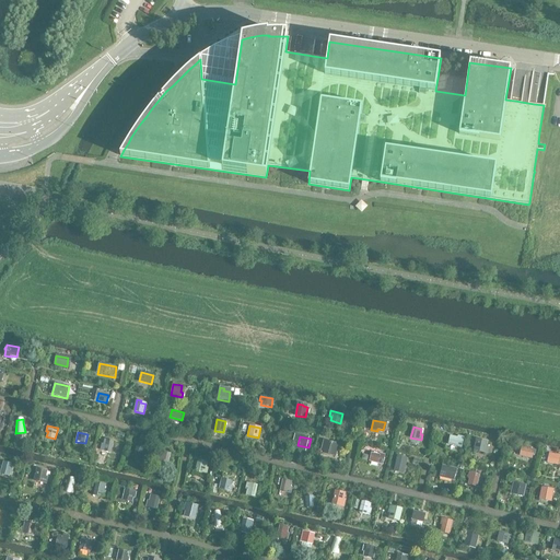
[(462,447),(464,438),(458,436),(457,438),(452,436),(450,444),(462,447)]
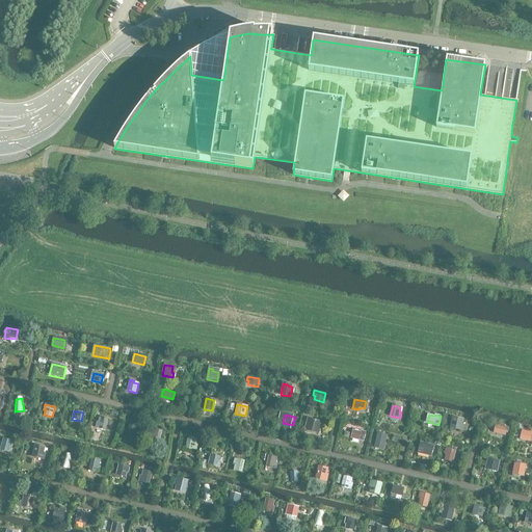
[(106,430),(108,419),(99,417),(98,422),(97,422),(95,428),(106,430)]
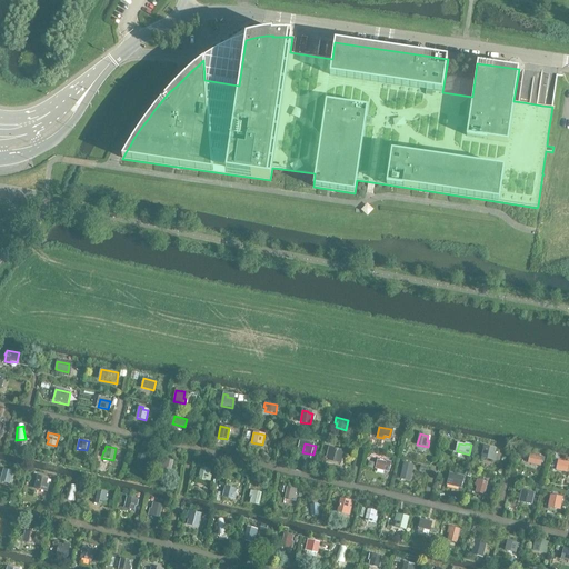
[(481,458),(496,461),(497,455),(495,453),(496,449),(483,446),(481,458)]
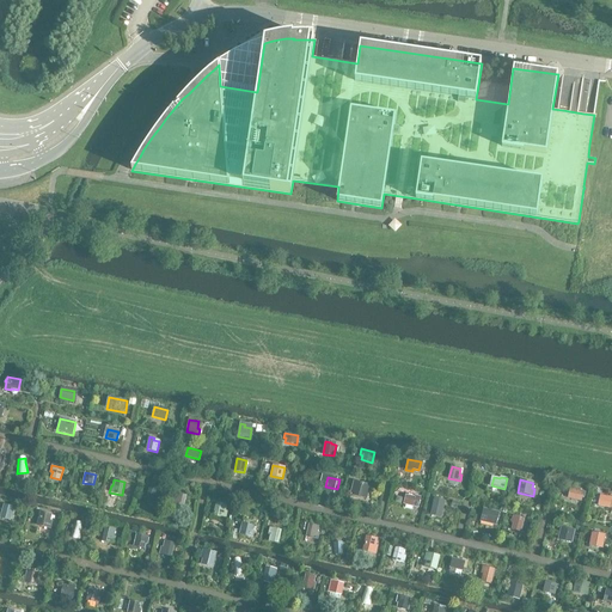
[(350,496),(368,500),(372,485),(354,481),(350,496)]
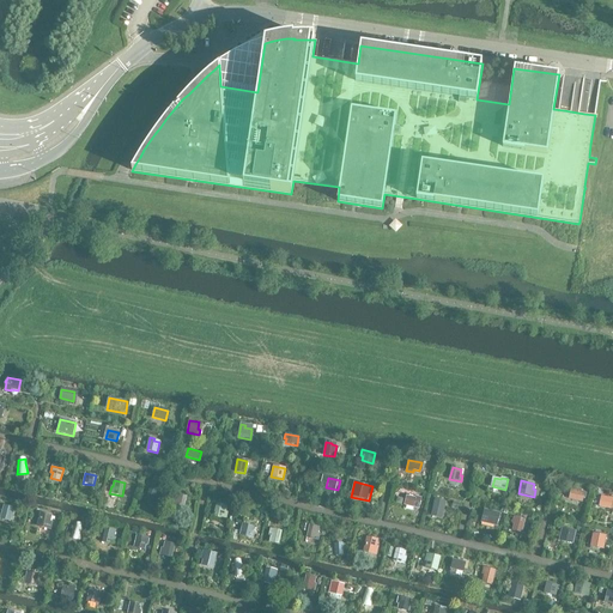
[(159,492),(149,490),(146,502),(158,505),(161,498),(158,497),(159,492)]
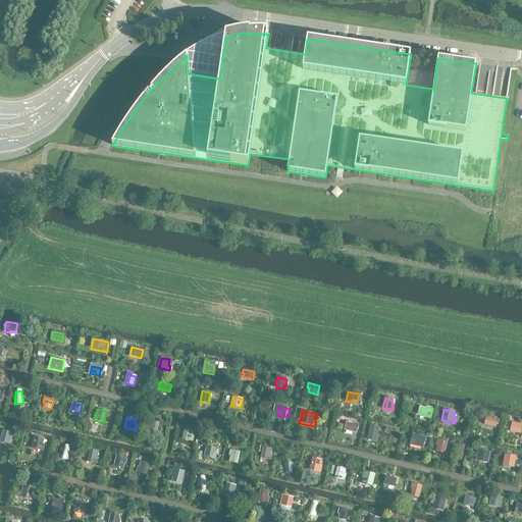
[(498,419),(487,417),(485,425),(496,427),(498,419)]
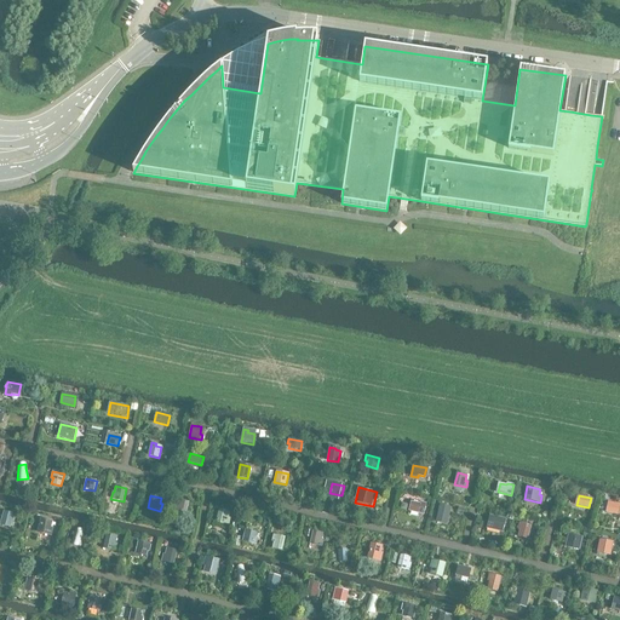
[(187,516),(189,503),(178,500),(177,506),(176,505),(173,512),(187,516)]
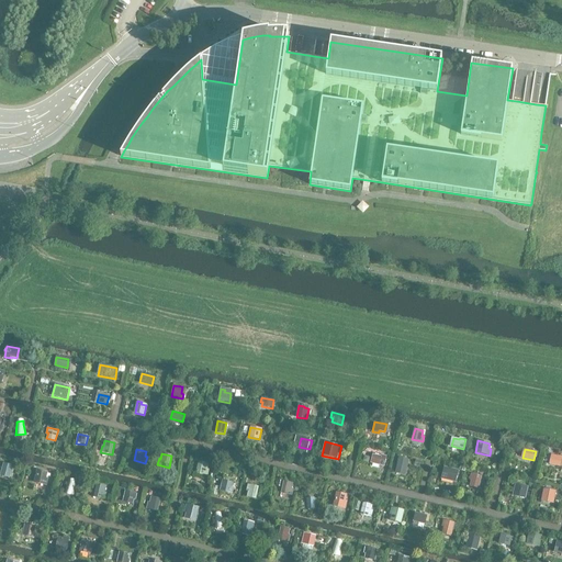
[(370,463),(384,467),(386,457),(381,454),(380,457),(373,454),(370,463)]
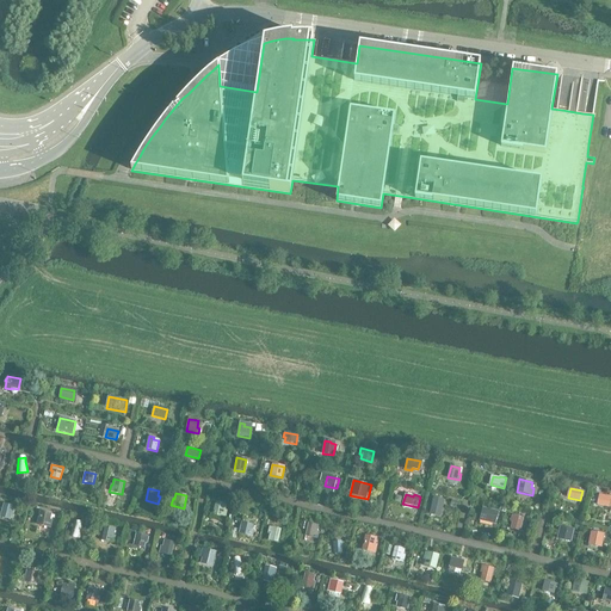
[(609,507),(610,498),(599,495),(597,505),(609,507)]
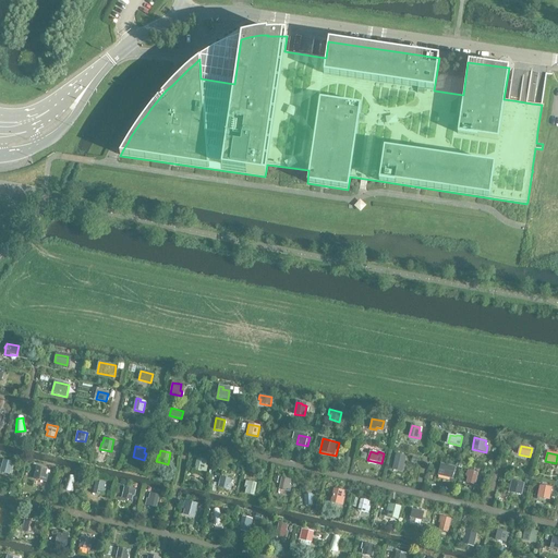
[(402,469),(404,459),(397,457),(395,466),(402,469)]
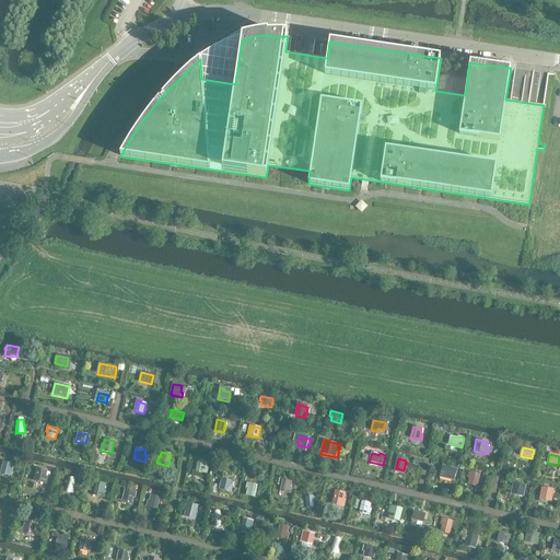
[(207,463),(198,461),(196,471),(206,474),(207,468),(206,468),(207,463)]
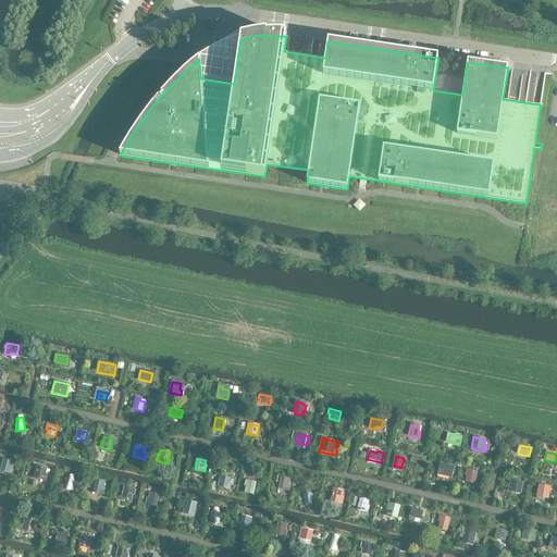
[(12,468),(14,462),(3,460),(1,470),(9,473),(11,468),(12,468)]
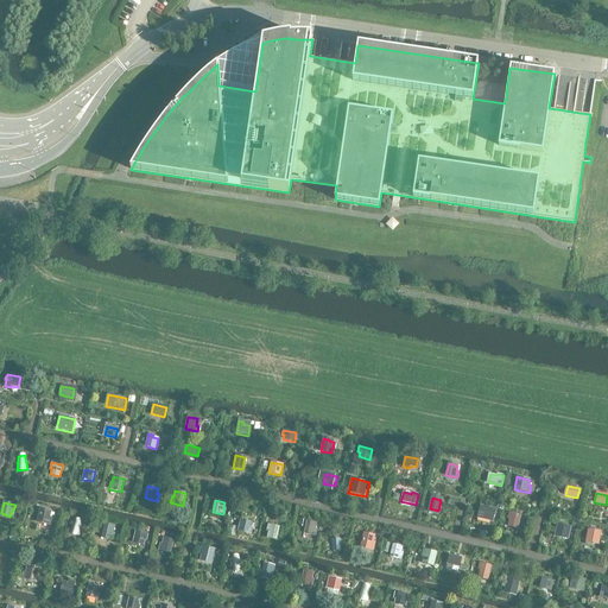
[(496,511),(480,506),(477,518),(493,521),(496,511)]
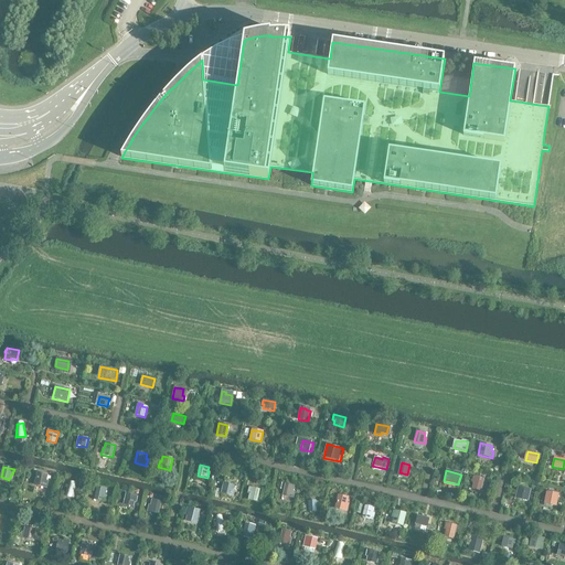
[(45,481),(48,476),(38,473),(38,477),(36,477),(36,478),(35,484),(46,488),(48,481),(45,481)]
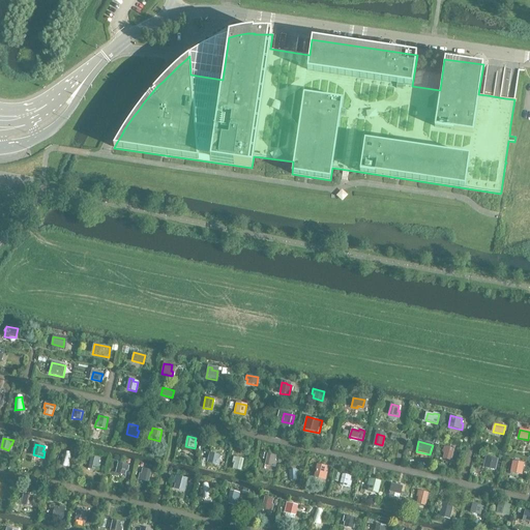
[(451,460),(453,449),(446,447),(443,458),(451,460)]
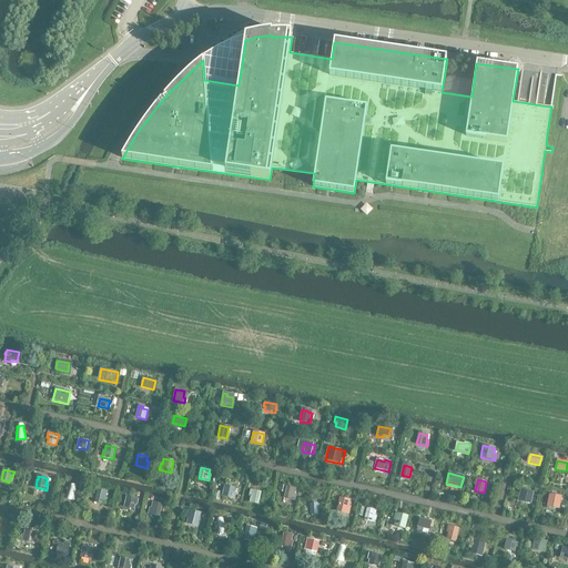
[(75,487),(69,485),(69,488),(64,498),(74,500),(75,490),(75,487)]
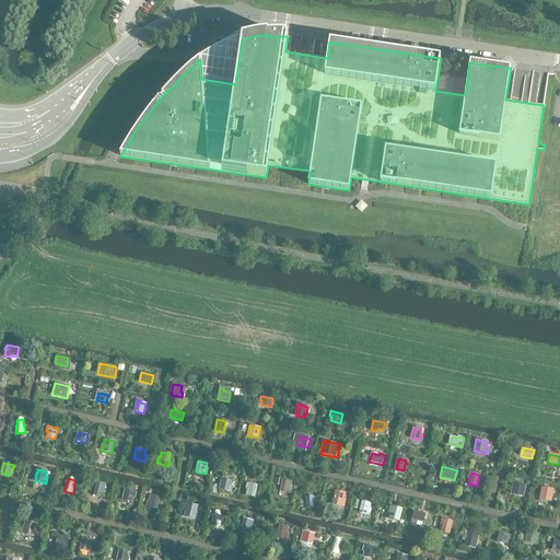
[(232,481),(222,479),(220,489),(231,491),(232,486),(231,486),(232,481)]
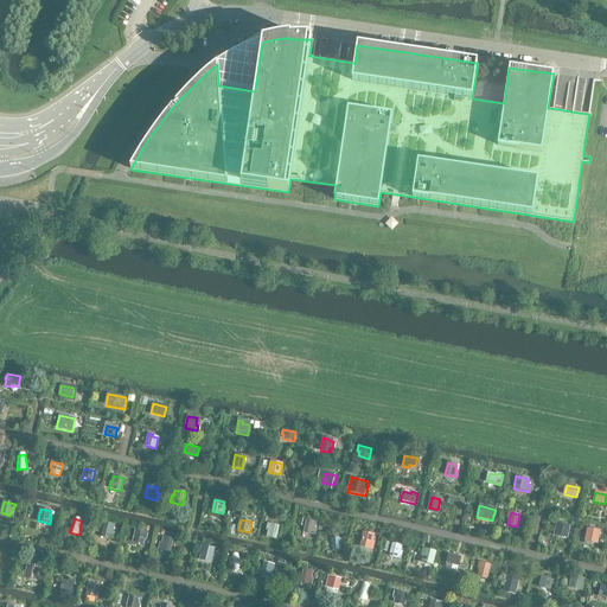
[(306,521),(304,531),(315,535),(317,529),(314,528),(315,522),(306,521)]
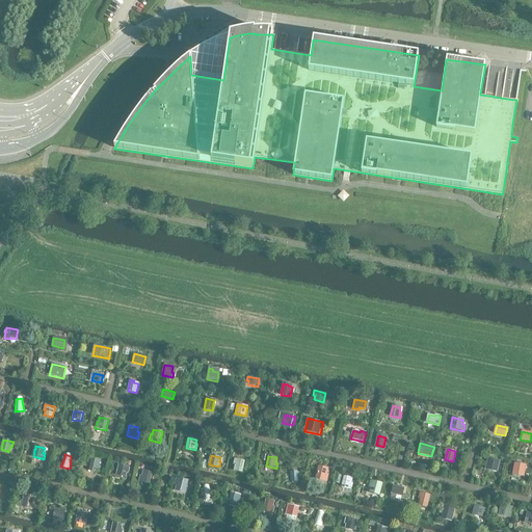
[(497,466),(498,461),(488,458),(485,468),(497,471),(498,466),(497,466)]
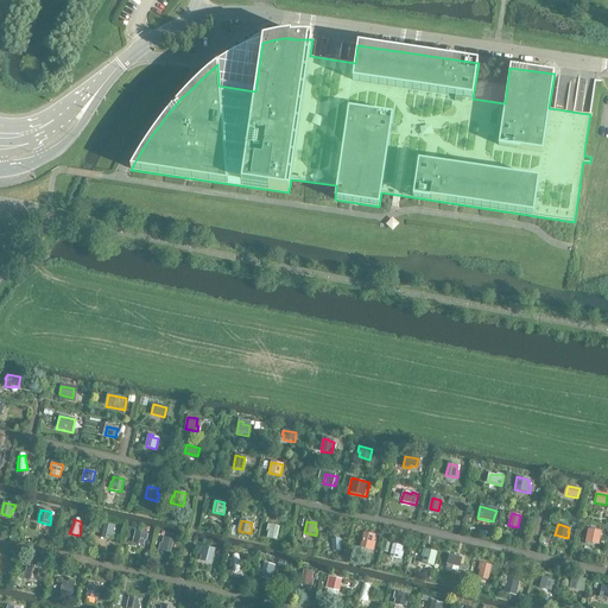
[(114,527),(105,525),(102,536),(113,539),(114,533),(113,533),(114,527)]
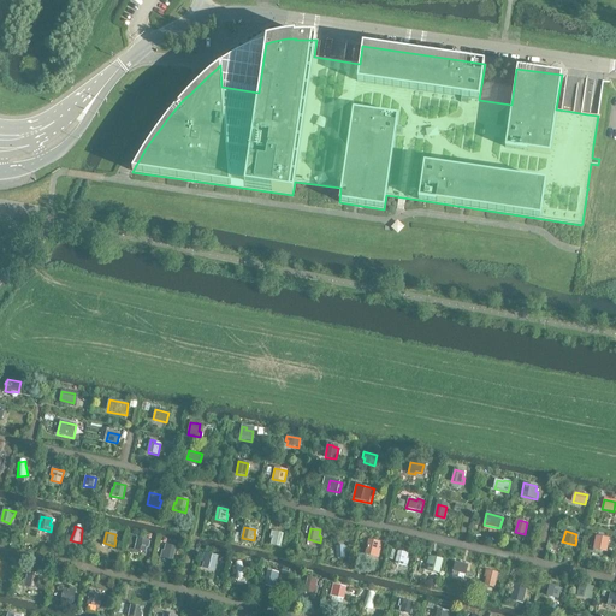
[(280,546),(283,534),(272,532),(270,538),(272,538),(271,544),(280,546)]
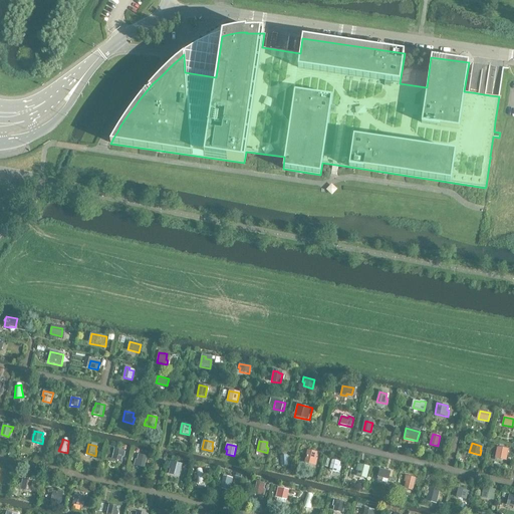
[(505,460),(507,450),(497,448),(495,458),(505,460)]
